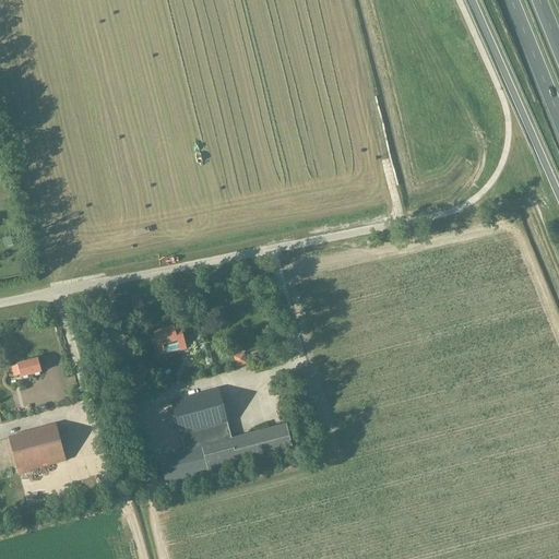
[(173,326),(152,332),(155,345),(176,340),(175,337),(181,336),(178,325),(173,328),(173,326)]
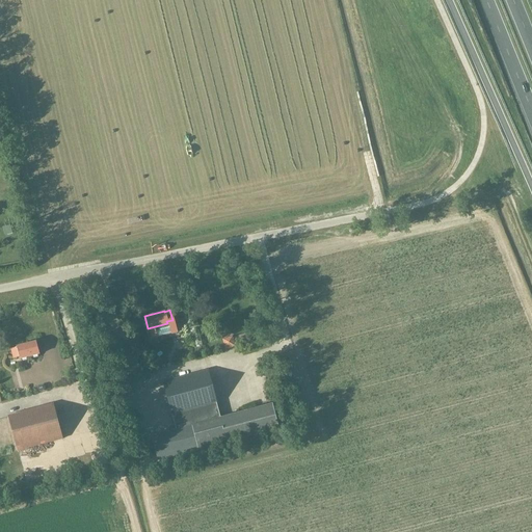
[(195,327),(190,328),(194,347),(201,345),(195,327)]
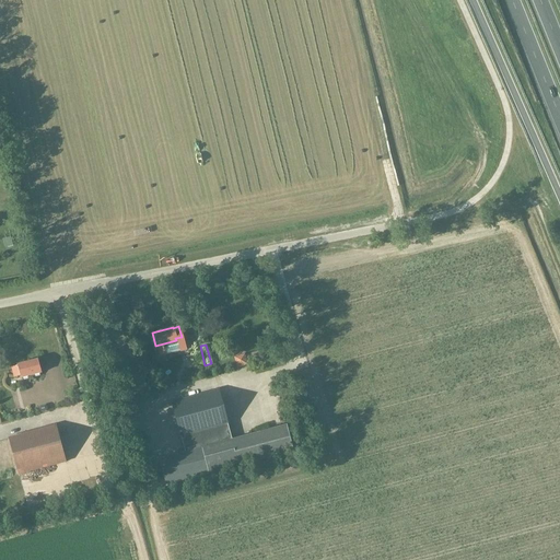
[(19,378),(39,373),(37,360),(16,365),(10,366),(12,377),(19,375),(19,378)]
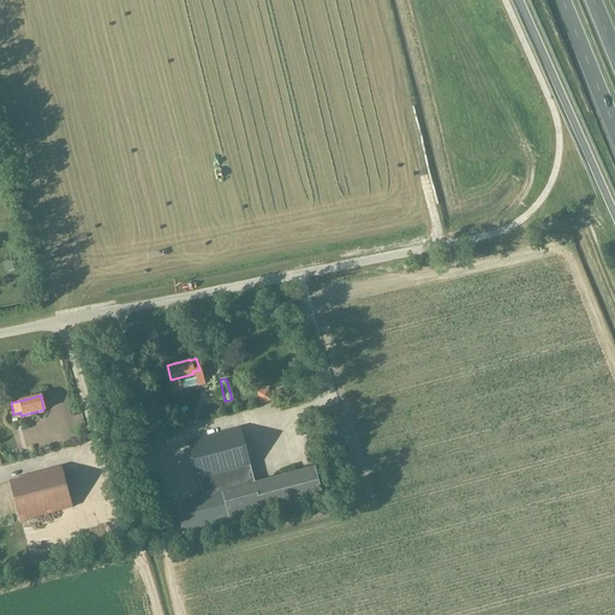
[(173,505),(180,532),(318,495),(311,467),(254,483),(238,428),(187,441),(202,496),(173,505)]
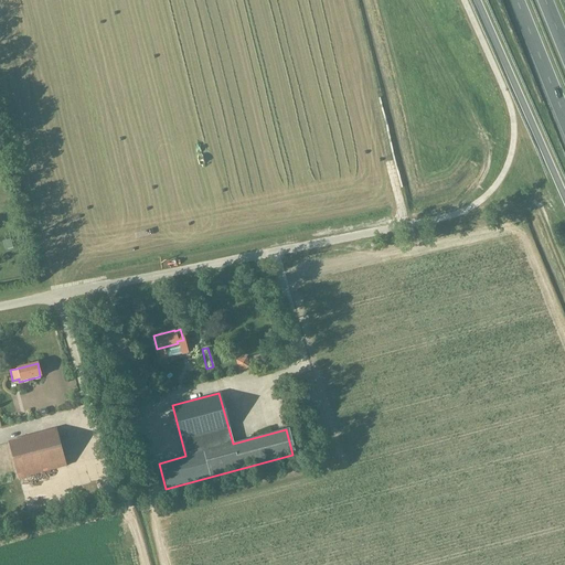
[(285,406),(258,412),(260,424),(288,418),(285,406)]
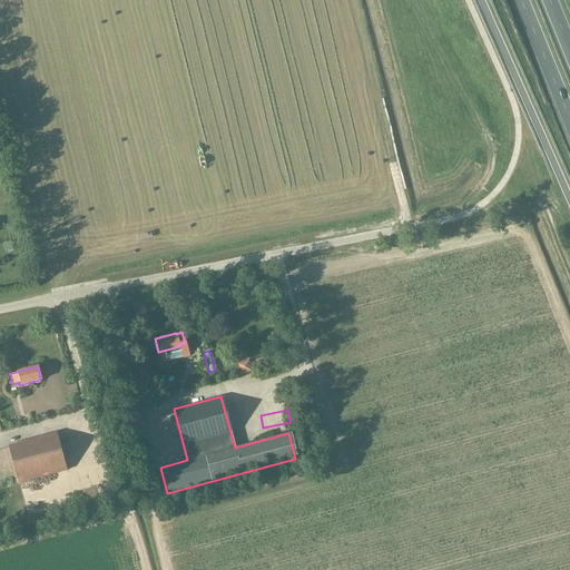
[(18,482),(65,470),(55,432),(8,445),(18,482)]
